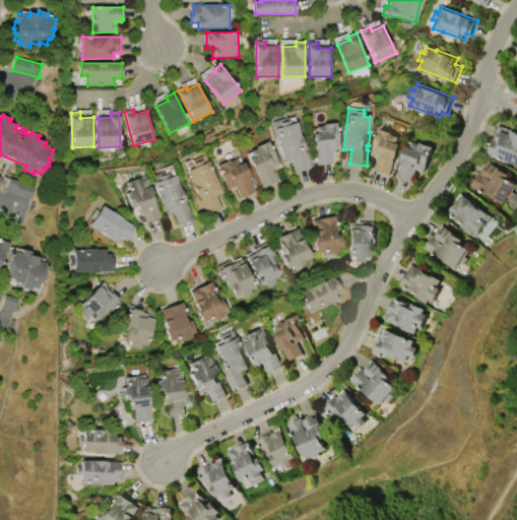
[(284,161),(272,122),(287,118),(289,124),(297,122),(301,136),(302,136),(306,147),(305,148),(306,152),(307,152),(312,168),(296,173),(292,159),(284,161)]
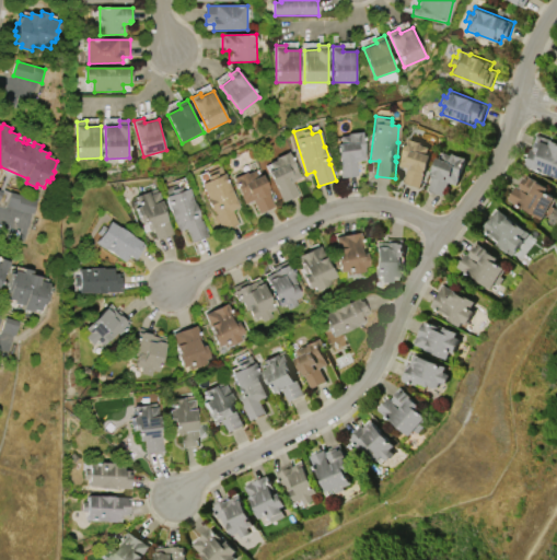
[(362,131),(366,161),(357,162),(359,176),(341,178),(337,144),(340,143),(339,137),(348,136),(347,133),(362,131)]
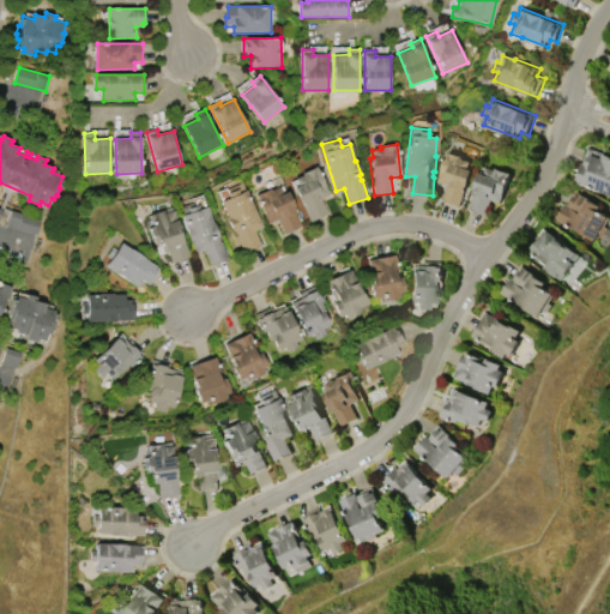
[(609,193),(578,181),(591,148),(609,155),(609,193)]
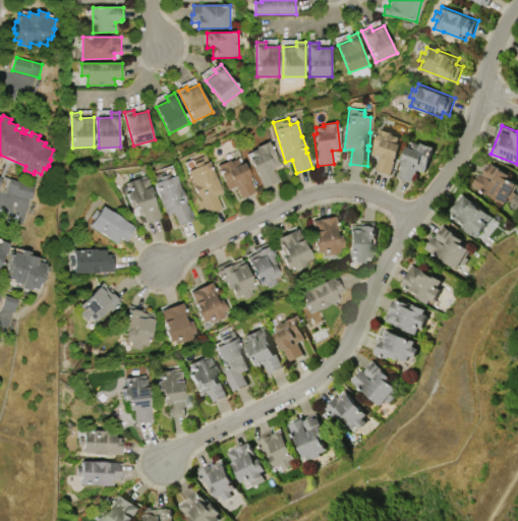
[(405,145),(401,158),(399,158),(394,175),(379,170),(383,157),(375,154),(384,128),(397,133),(396,134),(403,136),(401,142),(405,145)]
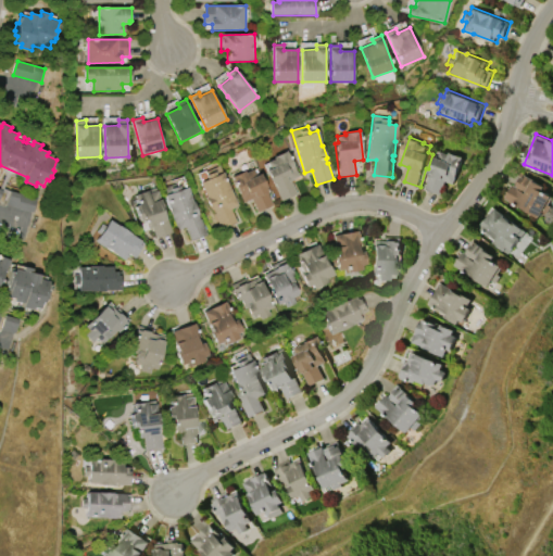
[(287,151),(300,176),(292,180),(299,193),(284,201),(268,171),(272,168),(268,163),(275,159),(275,158),(287,151)]
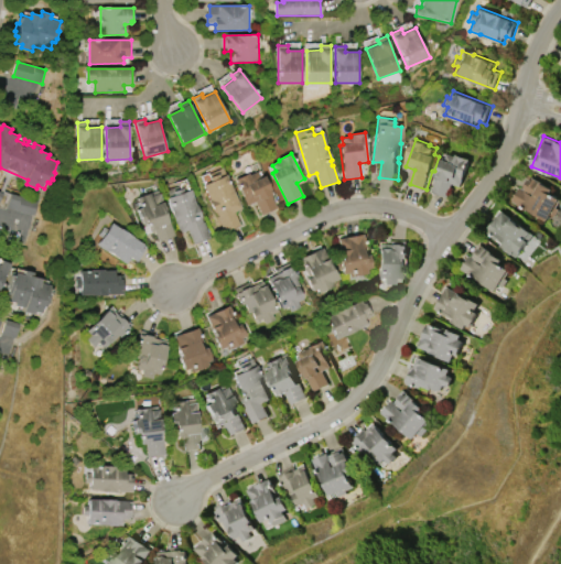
[(460,154),(473,159),(464,186),(454,183),(450,196),(434,191),(445,159),(449,160),(451,153),(459,156),(460,154)]
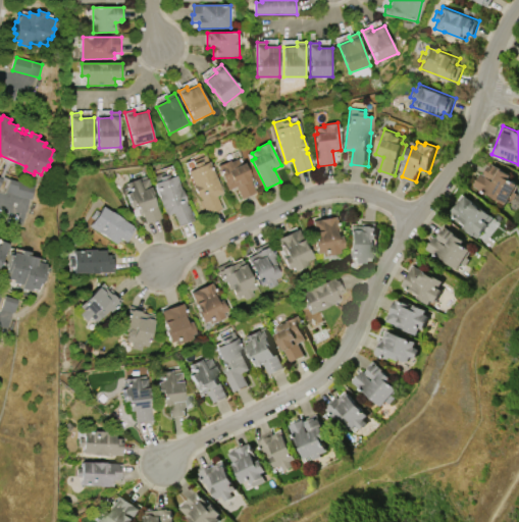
[(257,193),(243,199),(237,187),(230,190),(219,166),(230,160),(231,163),(239,159),(241,164),(245,162),(253,178),(251,179),(257,193)]
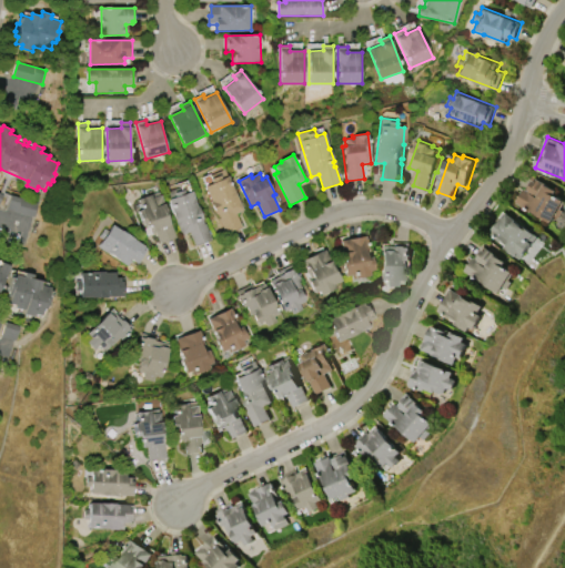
[(229,175),(245,211),(236,214),(243,227),(228,235),(220,220),(221,219),(219,214),(218,215),(212,202),(213,202),(207,188),(213,184),(211,180),(221,175),(222,179),(229,175)]
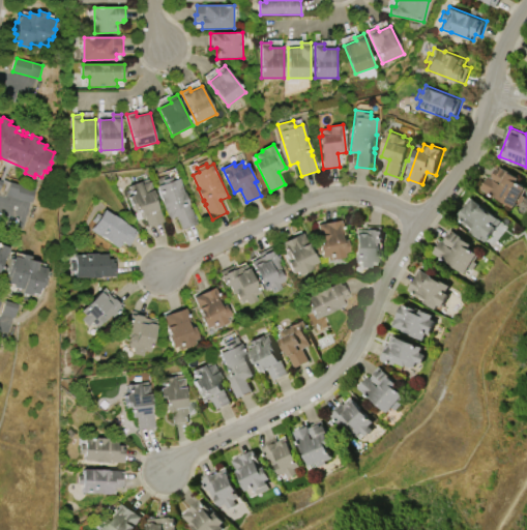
[(497,164),(521,177),(519,180),(526,184),(526,187),(516,207),(482,188),(497,164)]
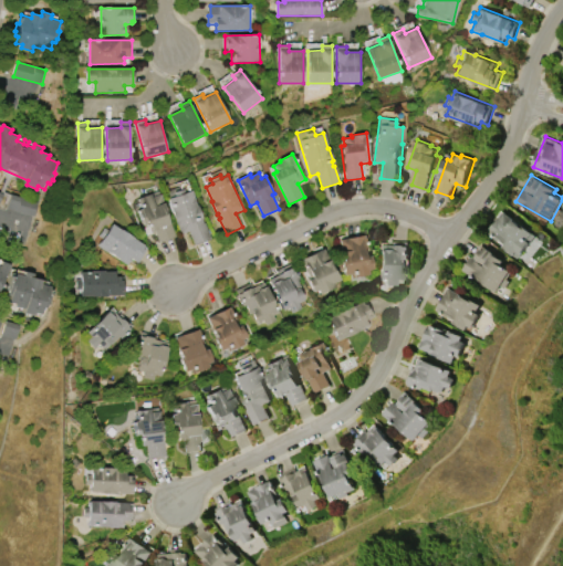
[(183,234),(169,199),(177,197),(176,192),(184,189),(186,194),(194,190),(199,206),(200,206),(206,219),(204,219),(205,223),(206,222),(212,240),(196,245),(190,231),(183,234)]
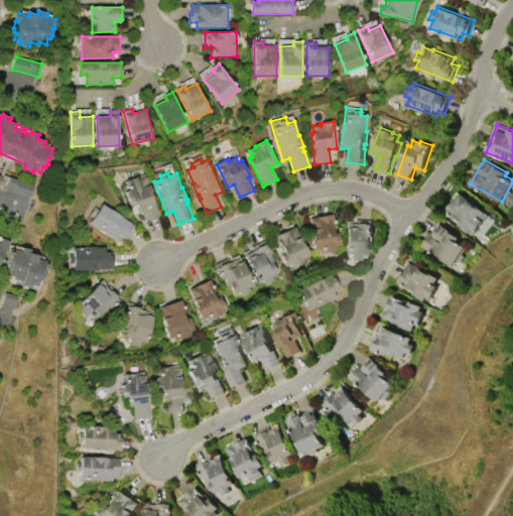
[(146,174),(162,216),(148,222),(143,210),(139,212),(136,204),(132,205),(127,191),(129,190),(126,181),(138,176),(138,177),(146,174)]
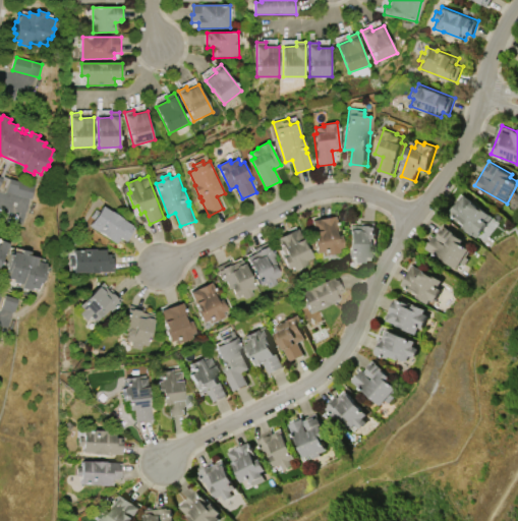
[(34,198),(7,192),(11,179),(37,186),(34,198)]
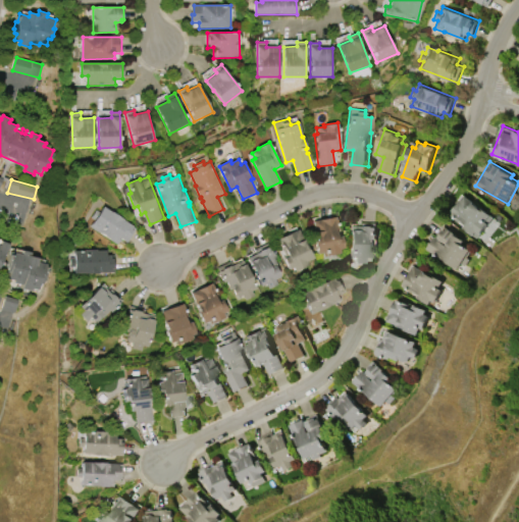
[(453,213),(467,195),(485,209),(496,217),(479,239),(465,227),(467,225),(453,213)]
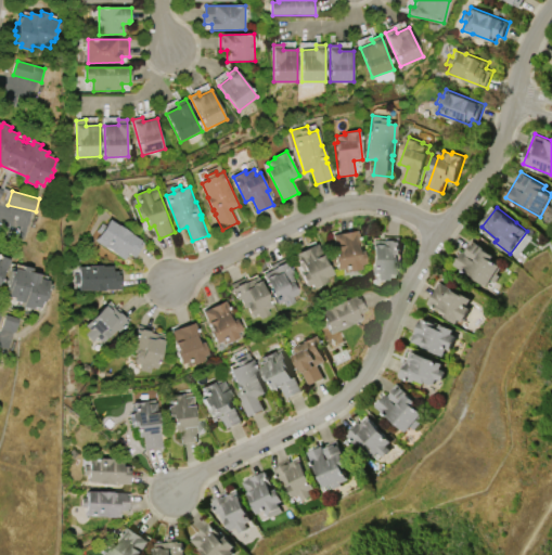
[(110,219),(146,243),(137,257),(129,253),(126,259),(95,241),(100,234),(97,232),(102,223),(106,226),(110,219)]
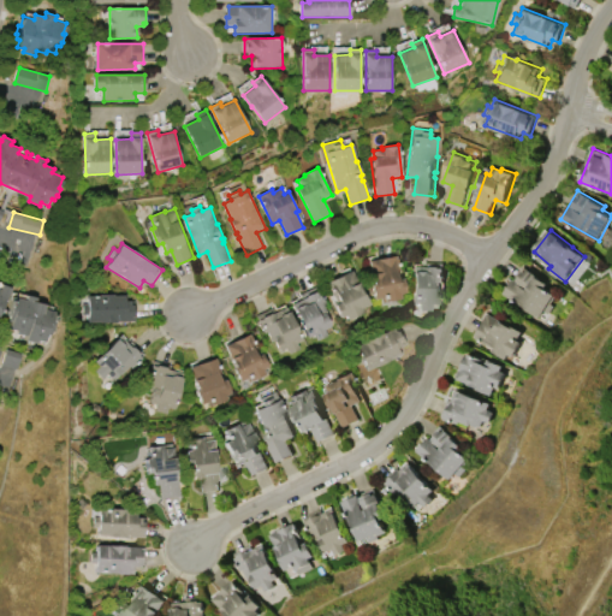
[(370,261),(397,256),(402,278),(404,278),(408,292),(402,294),(402,300),(385,303),(384,298),(375,300),(372,278),(374,278),(370,261)]
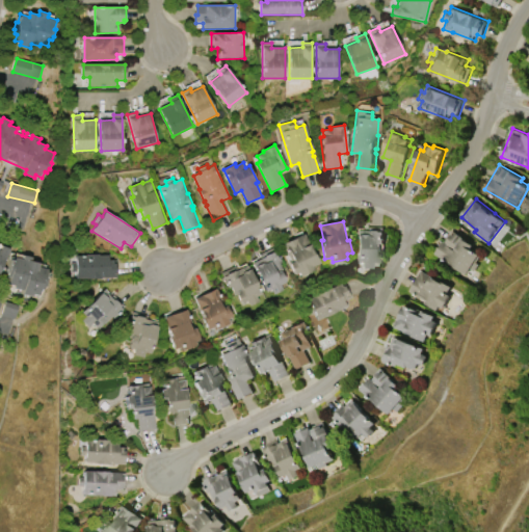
[(356,263),(358,231),(372,231),(372,230),(381,230),(381,231),(386,232),(385,243),(382,243),(382,261),(379,261),(379,263),(373,263),(372,268),(364,268),(364,263),(356,263)]
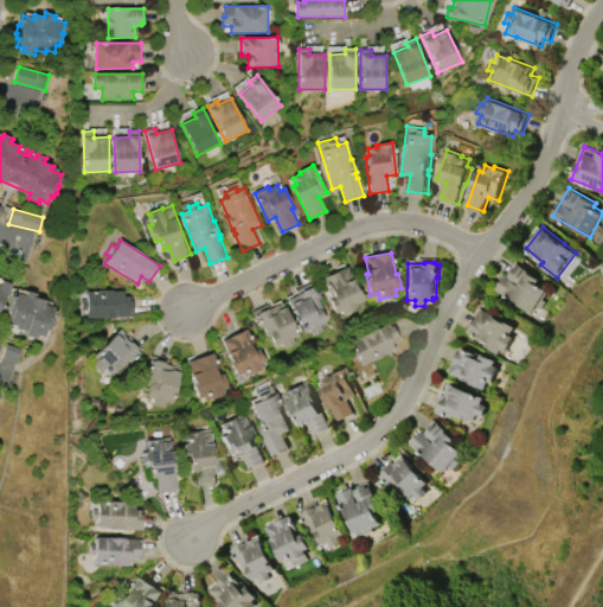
[(324,279),(348,266),(366,300),(358,305),(360,307),(345,315),(342,312),(338,314),(331,300),(334,299),(324,279)]
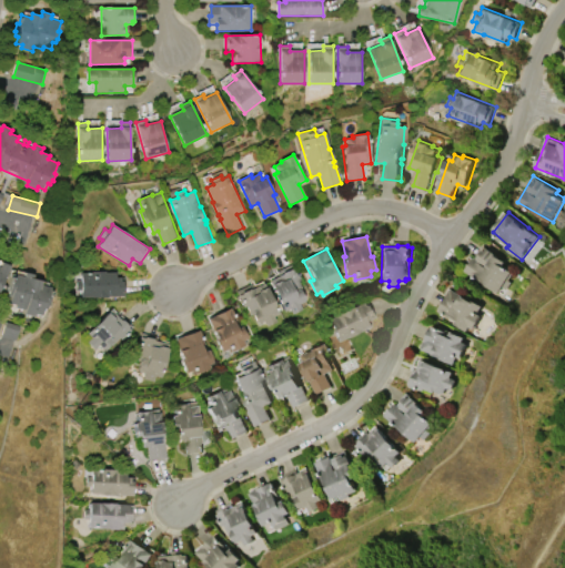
[(466,271),(476,257),(478,260),(485,250),(487,252),(490,249),(508,261),(506,265),(515,271),(510,280),(513,282),(507,290),(503,286),(500,293),(466,271)]
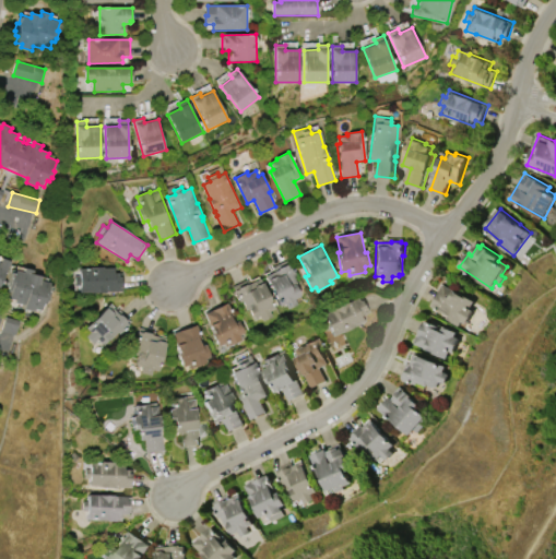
[(0,261),(1,262),(3,259),(12,262),(0,289),(0,261)]
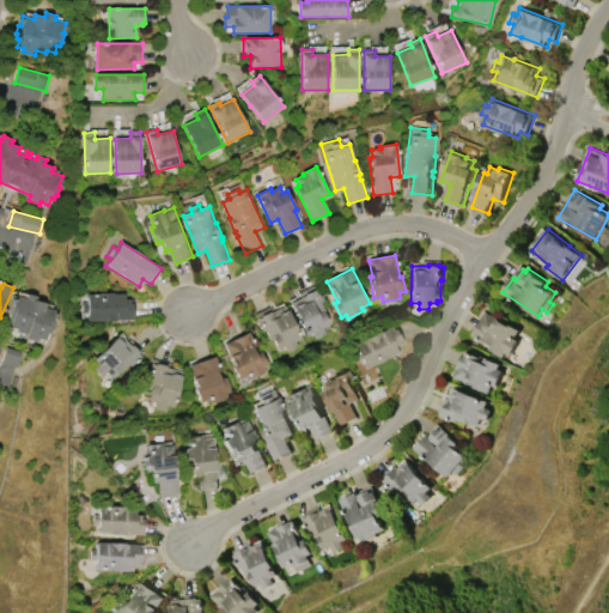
[(302,293),(318,285),(327,302),(324,303),(329,313),(326,314),(332,325),(324,328),(327,334),(317,340),(314,333),(309,337),(293,308),(294,307),(293,303),(304,297),(302,293)]
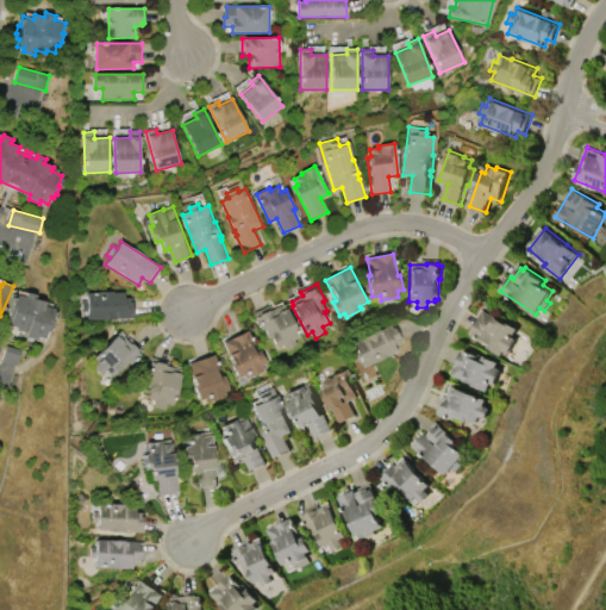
[(87,293),(99,293),(99,292),(113,291),(113,293),(125,292),(125,298),(132,298),(133,311),(135,311),(135,318),(88,319),(88,312),(83,312),(82,302),(87,302),(87,293)]
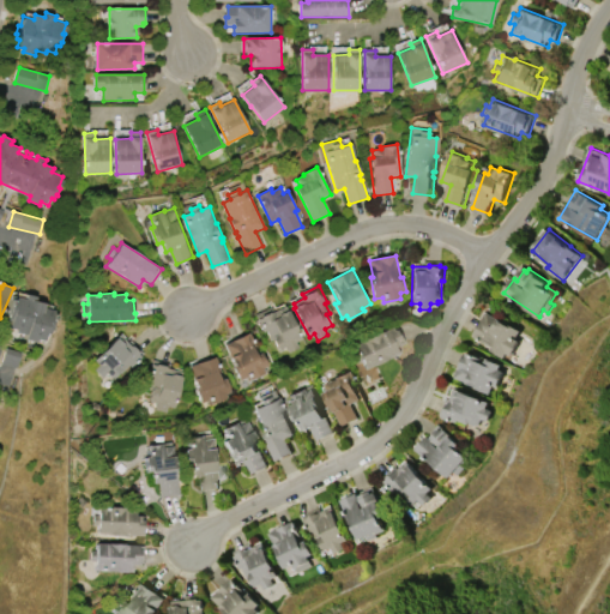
[(16,296),(28,299),(28,295),(37,298),(36,301),(47,304),(46,308),(56,311),(54,323),(55,323),(54,330),(53,330),(52,335),(49,333),(48,341),(40,339),(38,342),(28,339),(29,336),(18,332),(18,330),(11,327),(13,320),(11,320),(11,315),(8,314),(11,306),(13,307),(16,296)]
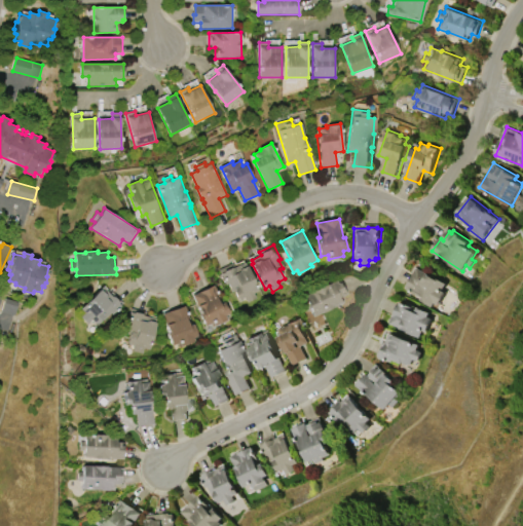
[(222,273),(247,262),(260,291),(255,293),(257,298),(249,302),(246,297),(239,300),(236,291),(231,293),(222,273)]
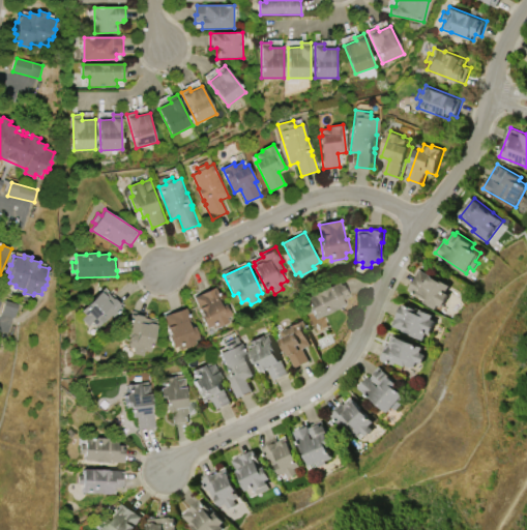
[(411,289),(423,269),(443,282),(443,280),(452,285),(448,292),(451,294),(444,306),(440,304),(438,308),(427,301),(428,299),(411,289)]
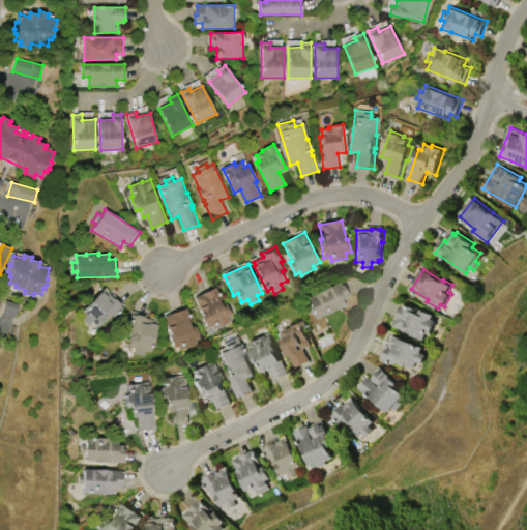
[(306,298),(343,281),(350,296),(347,297),(349,300),(346,301),(348,305),(317,320),(314,313),(310,315),(305,305),(310,304),(306,298)]
